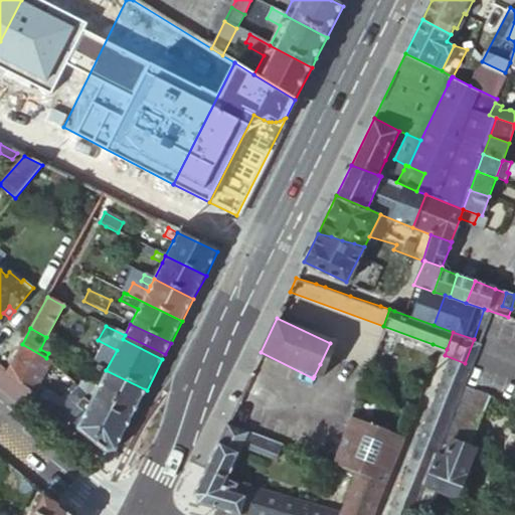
[(162,359),(165,354),(125,335),(123,339),(162,359)]
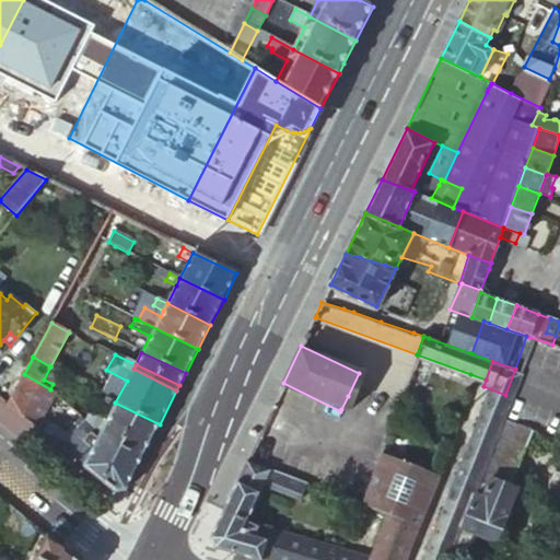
[(50,389),(24,374),(7,405),(35,428),(54,394),(50,389)]
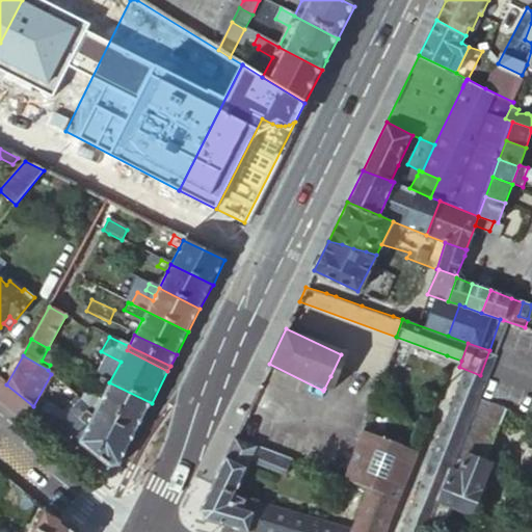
[(480,375),(459,367),(448,397),(470,405),(474,392),(480,375)]
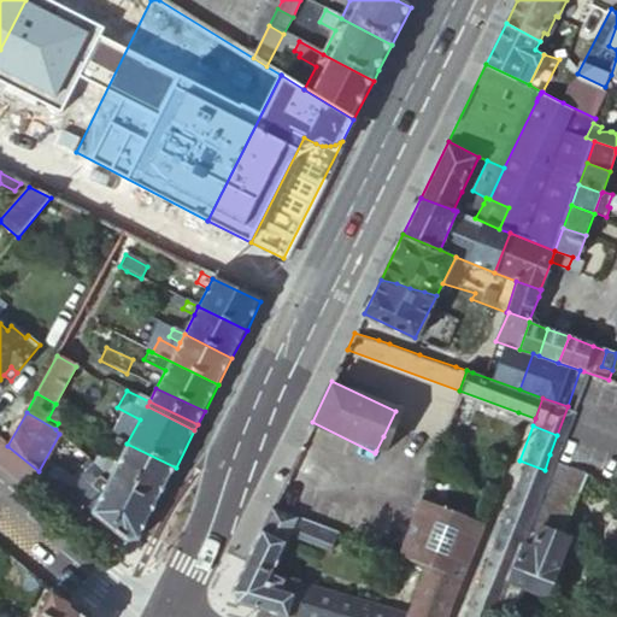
[(383,436),(376,451),(388,457),(395,442),(383,436)]
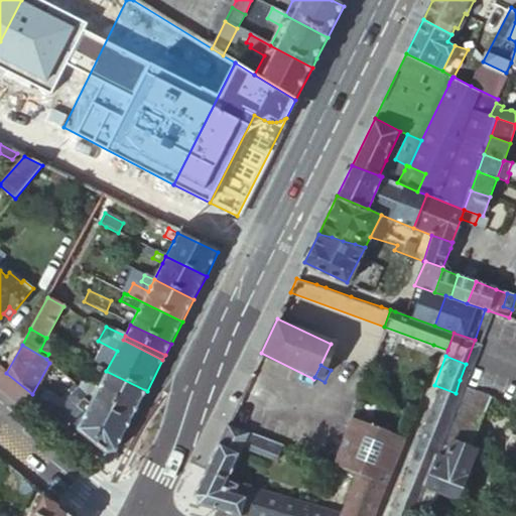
[(93,399),(131,422),(147,391),(106,371),(98,366),(94,374),(102,379),(98,388),(83,379),(77,387),(93,399)]
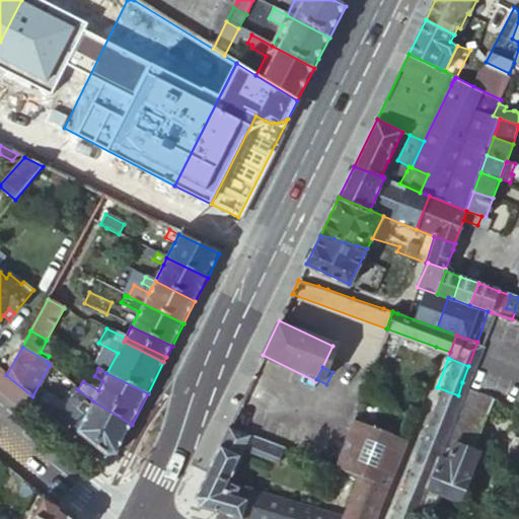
[(270,385),(251,377),(242,394),(261,403),(270,385)]
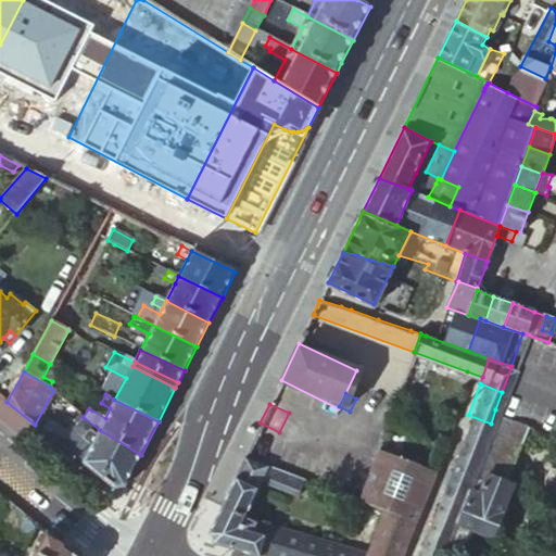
[(495,409),(491,424),(479,454),(478,459),(506,469),(509,460),(523,421),(495,409)]
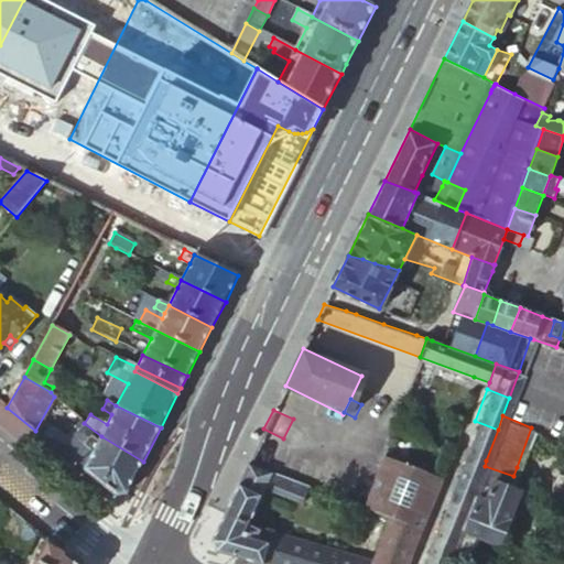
[(126,495),(143,462),(101,436),(84,423),(80,420),(74,427),(78,431),(74,436),(93,453),(83,470),(114,496),(126,495)]
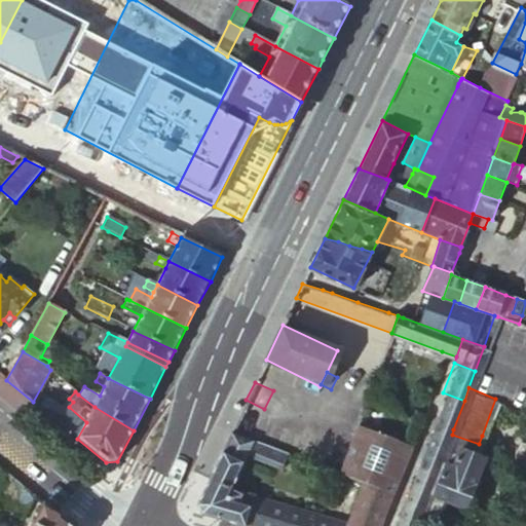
[(464,401),(443,392),(433,422),(453,429),(464,401)]
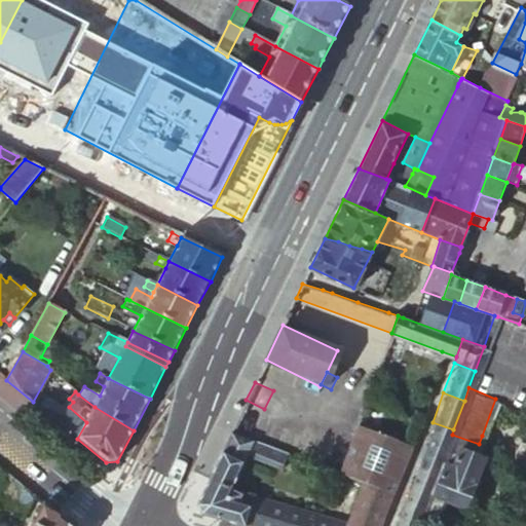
[(86,422),(69,407),(58,422),(77,439),(86,422)]
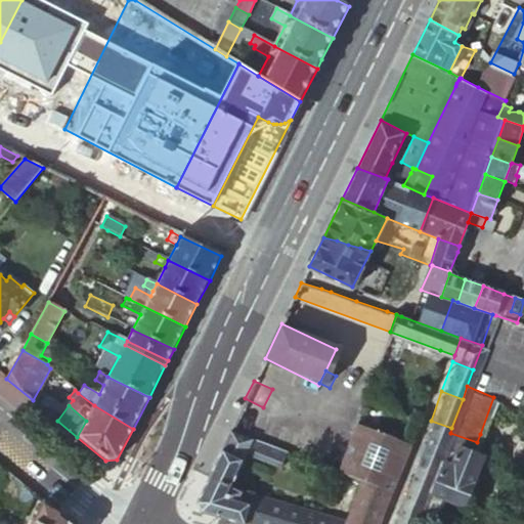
[(255,423),(237,415),(230,428),(249,436),(255,423)]
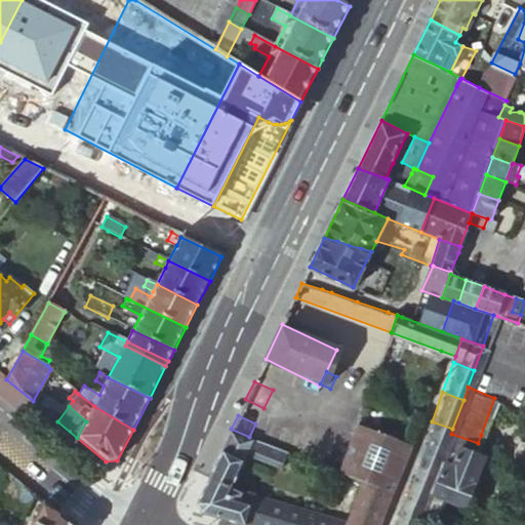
[(451,434),(452,429),(432,421),(421,450),(442,456),(448,443),(451,434)]
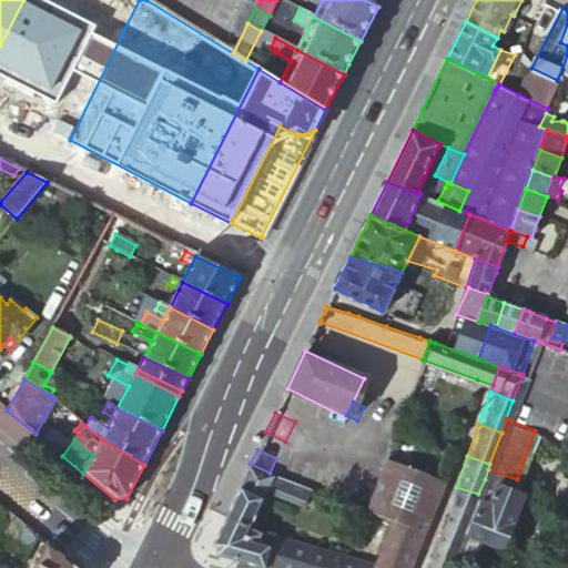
[(436,477),(386,458),(372,497),(366,510),(391,520),(375,566),(373,567),(408,567),(442,479),(436,477)]
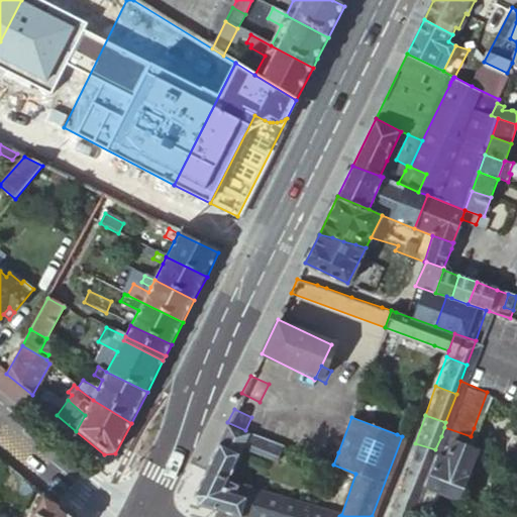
[(245,430),(227,422),(221,436),(204,470),(227,480),(243,446),(277,459),(284,444),(245,430)]
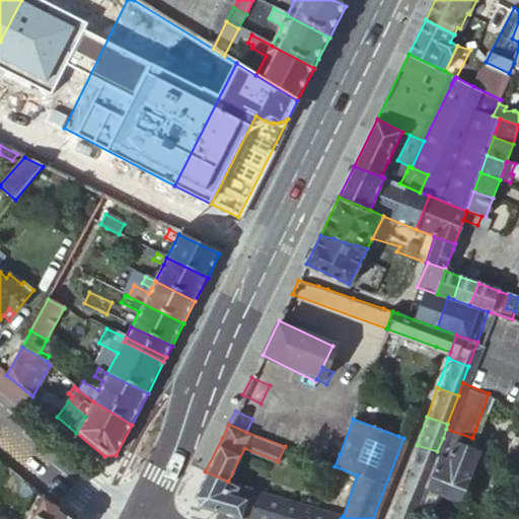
[(446,429),(443,438),(469,448),(472,438),(446,429)]
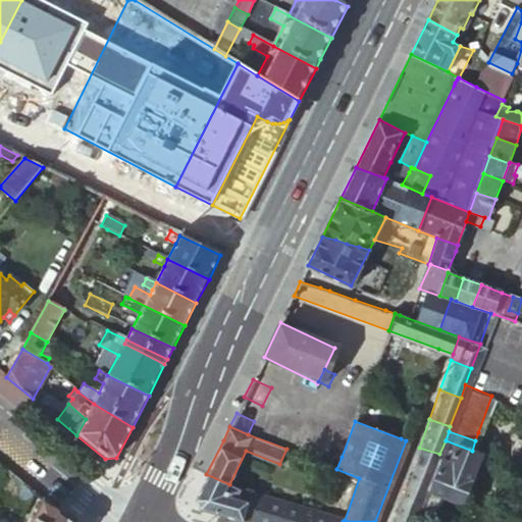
[(446,440),(439,454),(430,482),(427,490),(444,496),(451,500),(462,504),(470,480),(469,479),(481,454),(472,451),(446,440)]
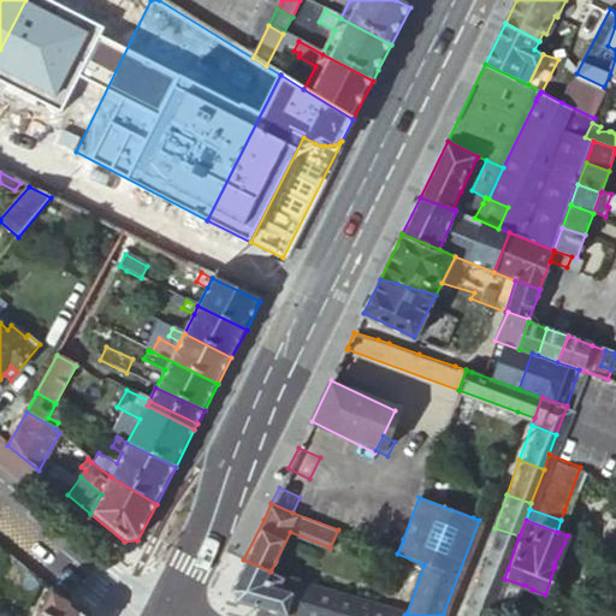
[(362,540),(397,554),(403,539),(368,526),(362,540)]
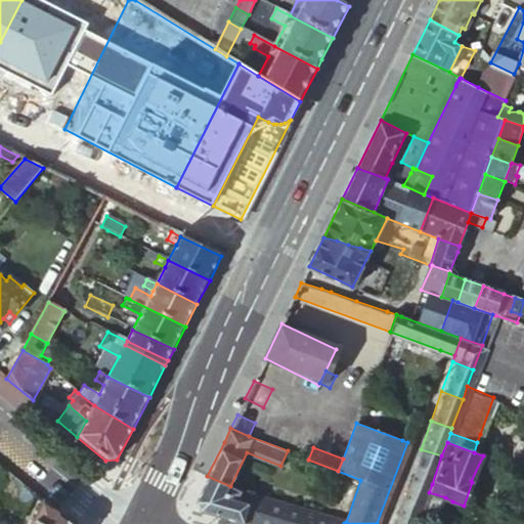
[(441,455),(421,449),(410,477),(432,484),(441,455)]
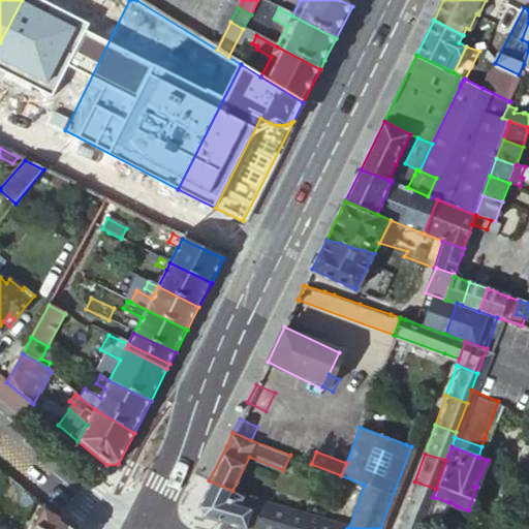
[(519,462),(528,466),(528,458),(522,455),(519,462)]
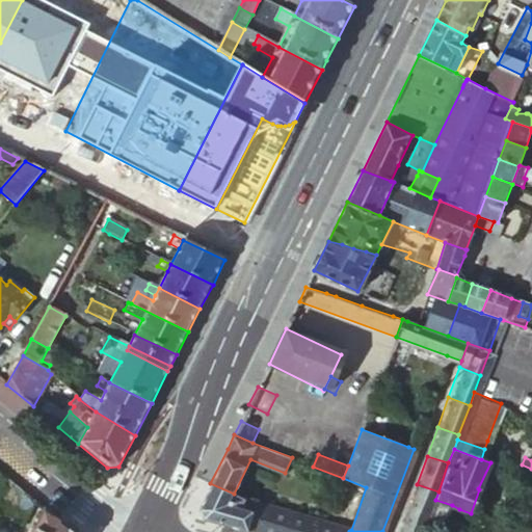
[(40,505),(14,483),(0,505),(0,510),(28,526),(40,505)]
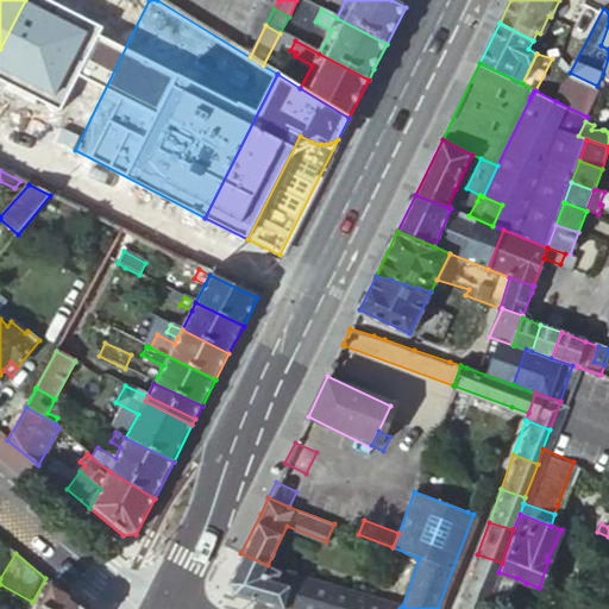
[(240,553),(239,557),(236,564),(227,582),(233,594),(286,608),(333,608),(337,602),(350,607),(353,591),(295,573),(296,569),(283,564),(281,569),(268,565),(240,553)]
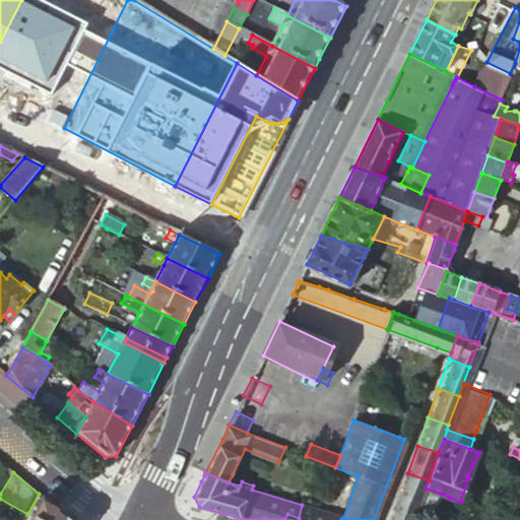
[(426,489),(429,480),(407,473),(397,502),(418,509),(426,489)]
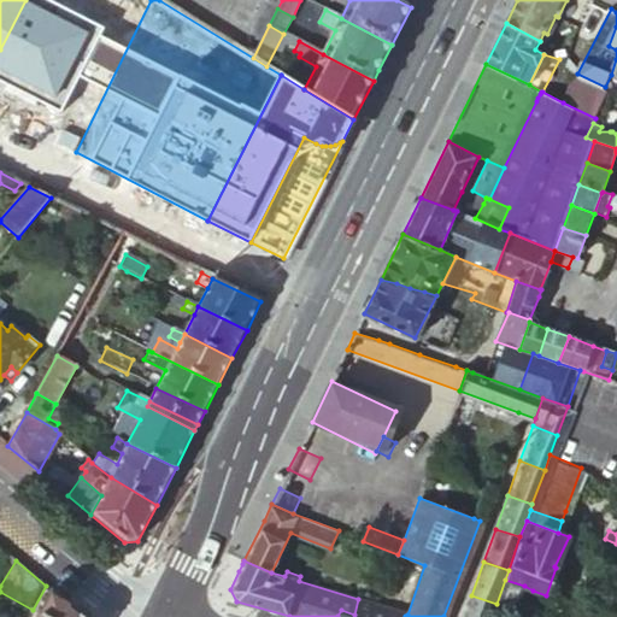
[(505,580),(497,604),(494,609),(513,616),(524,586),(505,580)]
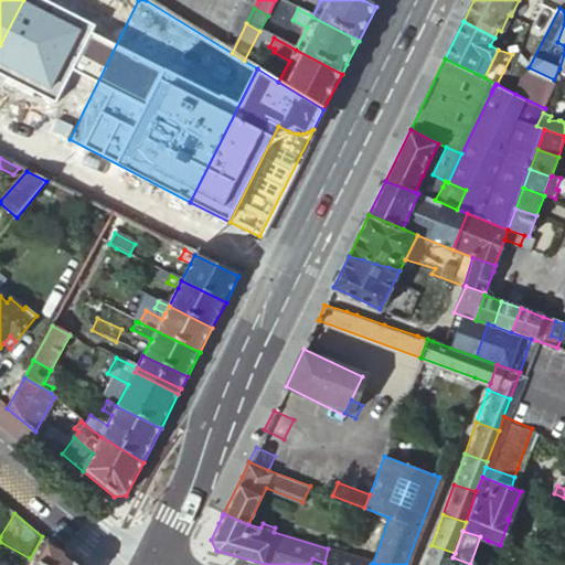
[(77,564),(51,543),(39,564),(77,564)]
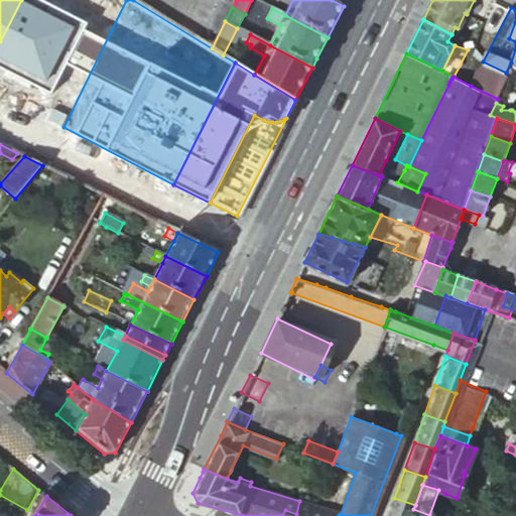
[(415,505),(394,498),(387,515),(410,515),(413,509),(415,505)]
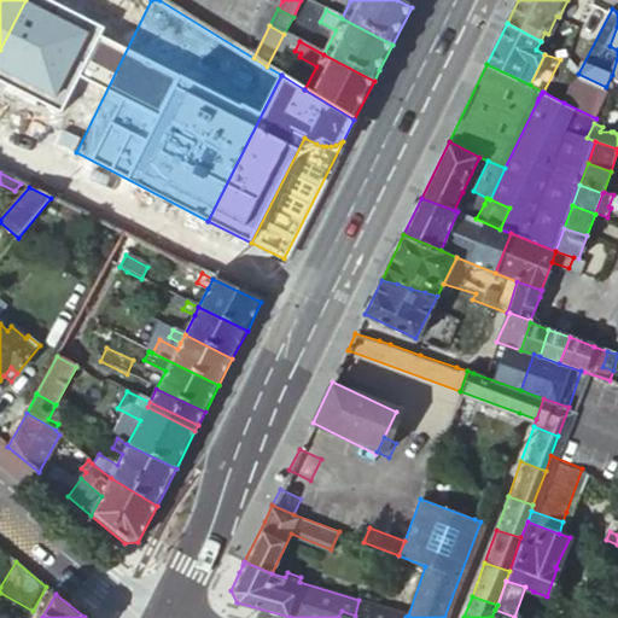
[(338,617),(406,617),(408,616),(359,600),(355,616),(342,611),(338,617)]
